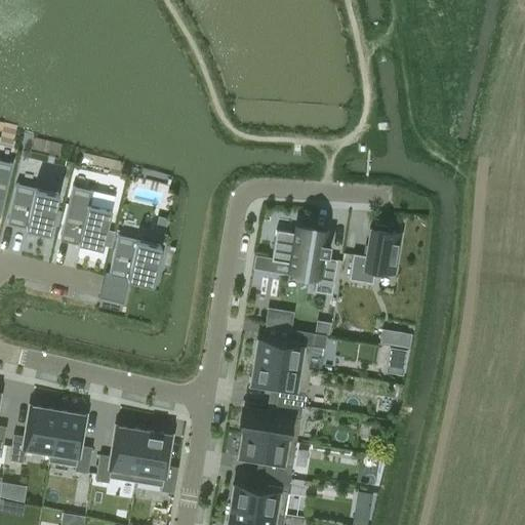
[(0,214),(12,163),(0,160),(0,214)]
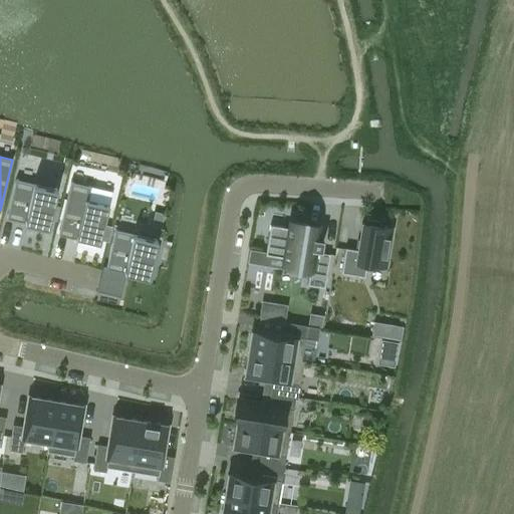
[(56,189),(15,179),(6,218),(47,228),(56,189)]
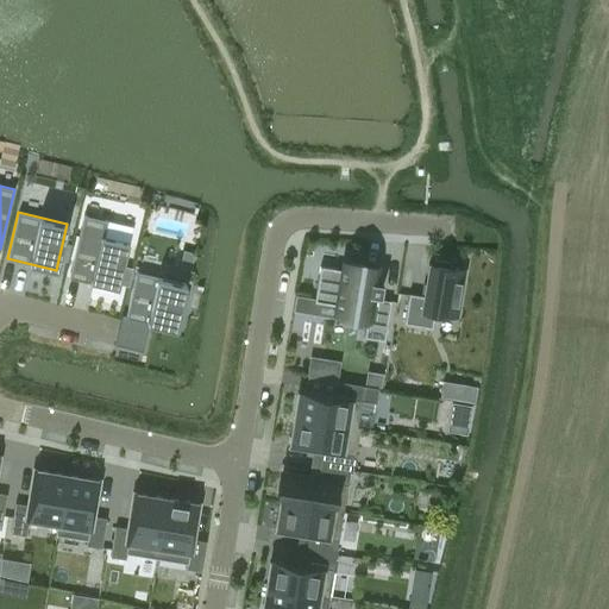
[(83,215),(69,278),(118,289),(119,284),(123,267),(129,243),(104,237),(107,221),(83,215)]
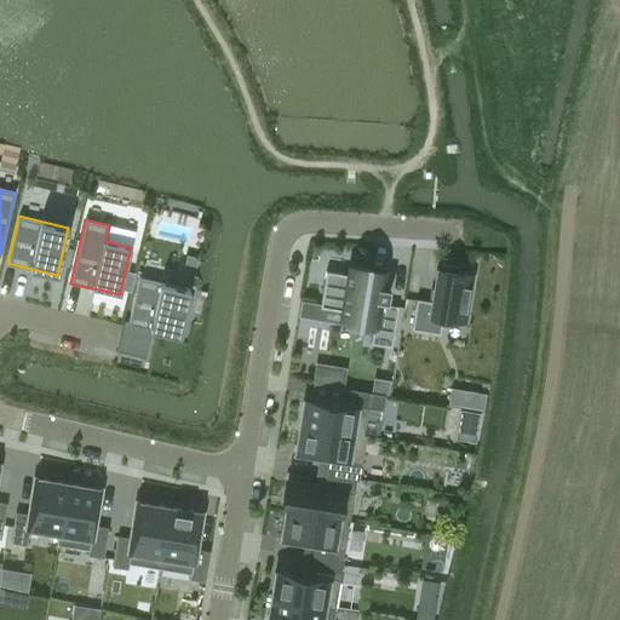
[(438,269),(434,269),(429,302),(414,299),(409,328),(436,333),(438,319),(461,322),(470,275),(455,273),(455,268),(438,264),(438,269)]
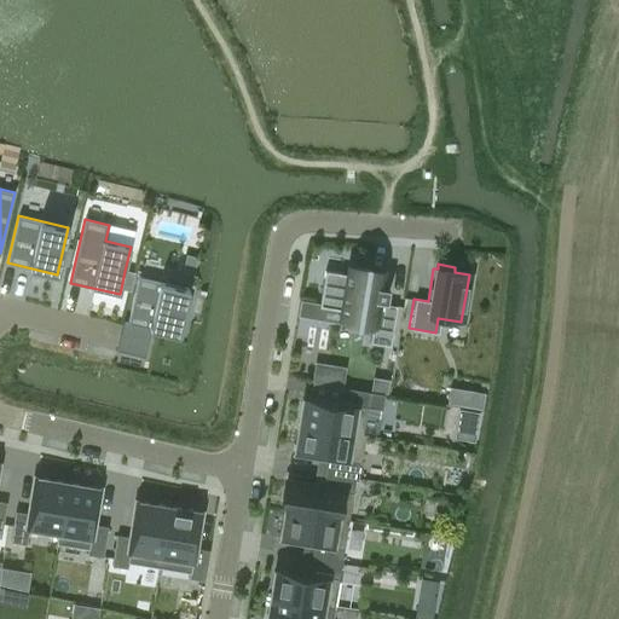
[(372,323),(372,329),(370,343),(389,346),(397,306),(395,306),(385,304),(385,301),(386,301),(388,288),(381,287),(383,272),(350,267),(348,275),(346,275),(346,273),(324,270),(319,304),(318,306),(342,310),(341,318),(372,323)]
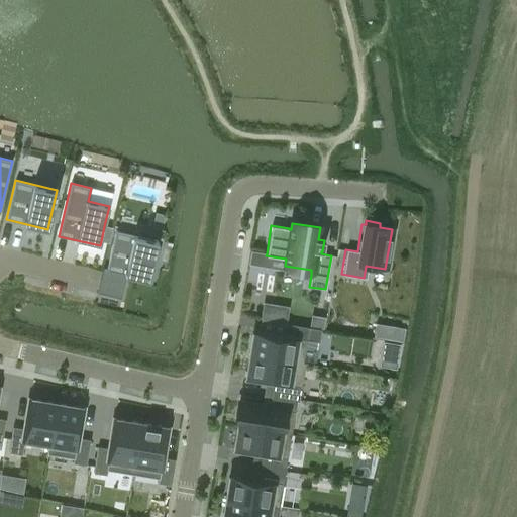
[(112,227),(104,226),(101,241),(108,243),(112,227)]
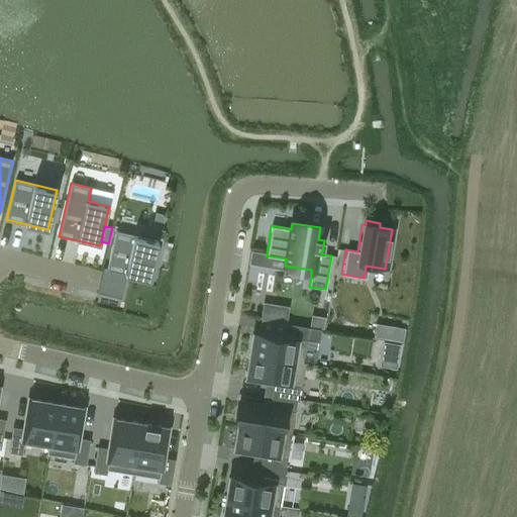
[(106,270),(126,275),(147,280),(150,268),(154,269),(159,251),(154,250),(157,240),(116,230),(107,269),(106,270)]
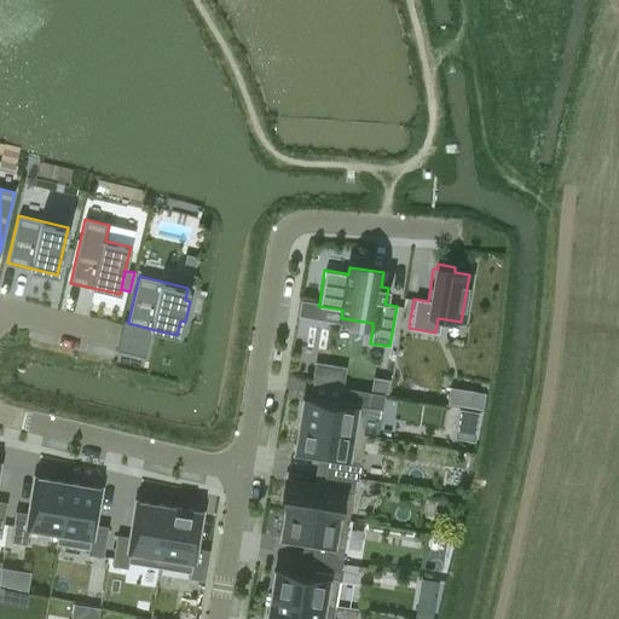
[(389,380),(372,377),(371,391),(387,393),(389,380)]
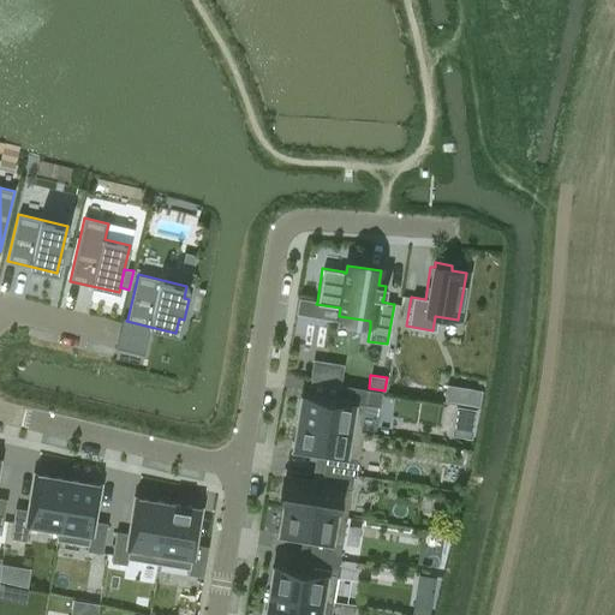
[(334,399),(302,393),(297,422),(360,431),(364,404),(378,406),(381,392),(336,384),(334,399)]
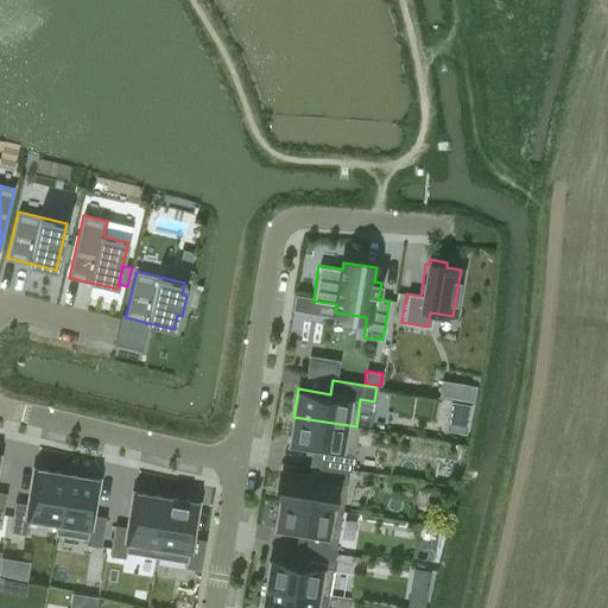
[(475,386),(463,385),(461,399),(473,400),(475,386)]
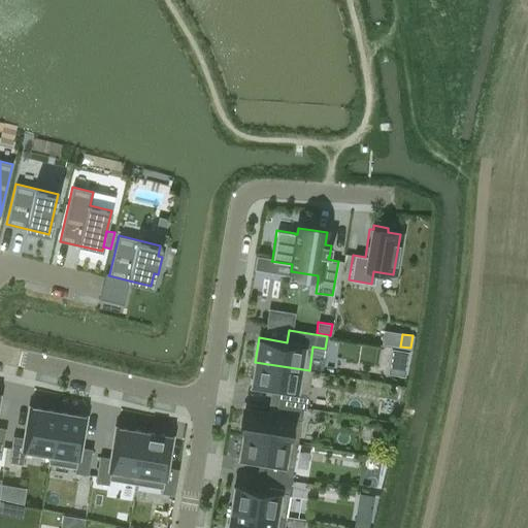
[(407,353),(392,351),(391,358),(406,360),(407,353)]
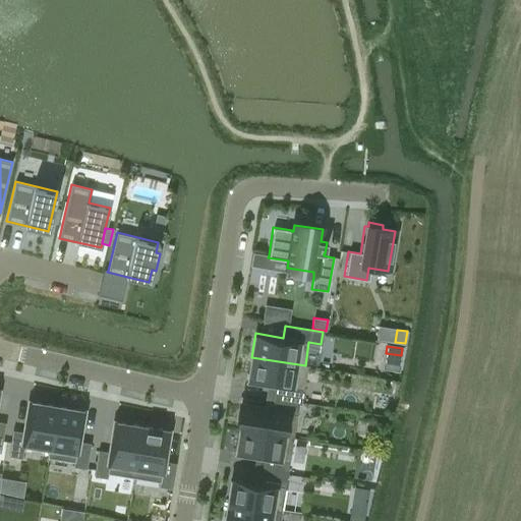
[(305,365),(251,357),(247,381),(276,386),(274,398),(299,402),(301,403),(307,365),(305,365)]
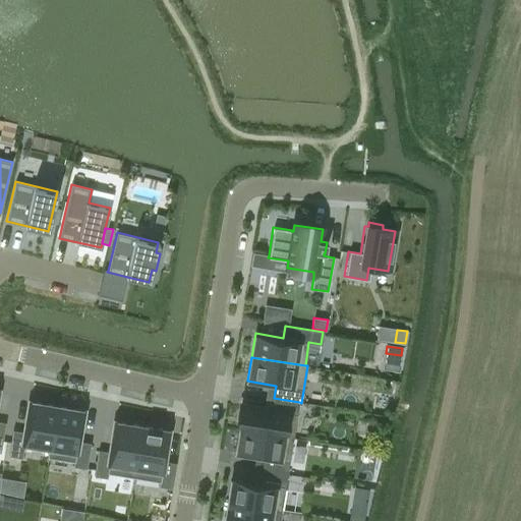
[(299,402),(274,398),(272,410),(241,405),(237,429),(239,430),(239,429),(293,439),(299,402)]
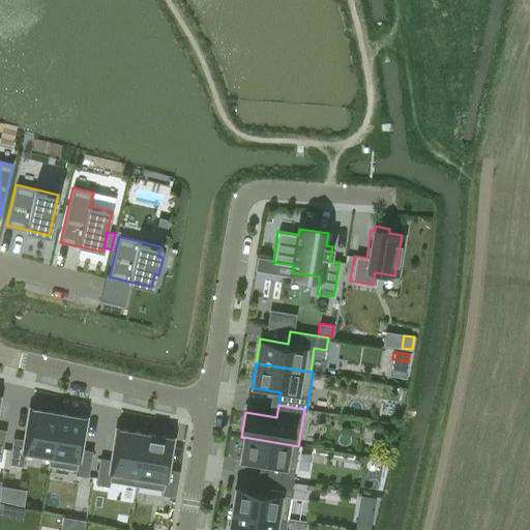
[(24,451),(50,455),(51,455),(58,413),(31,409),(26,440),(13,438),(8,464),(22,466),(24,451)]
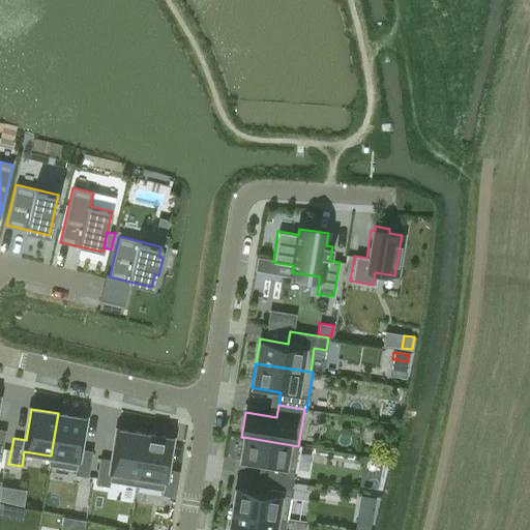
[(84,417),(58,413),(51,455),(50,455),(48,465),(76,470),(75,474),(87,477),(92,451),(79,448),(84,417)]
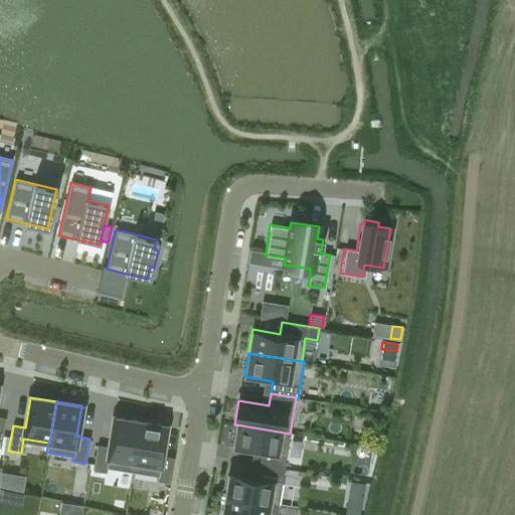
[(107,468),(132,472),(141,421),(115,417),(110,448),(97,446),(93,471),(106,473),(107,468)]
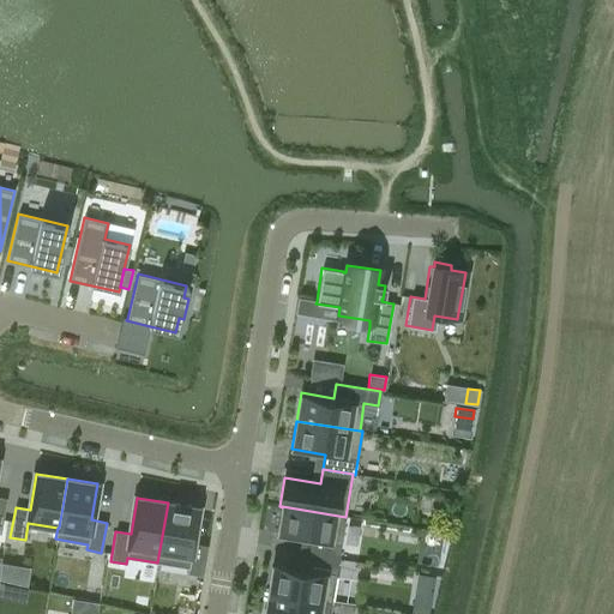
[(187,573),(202,576),(208,546),(192,543),(198,507),(168,503),(157,563),(188,567),(187,573)]
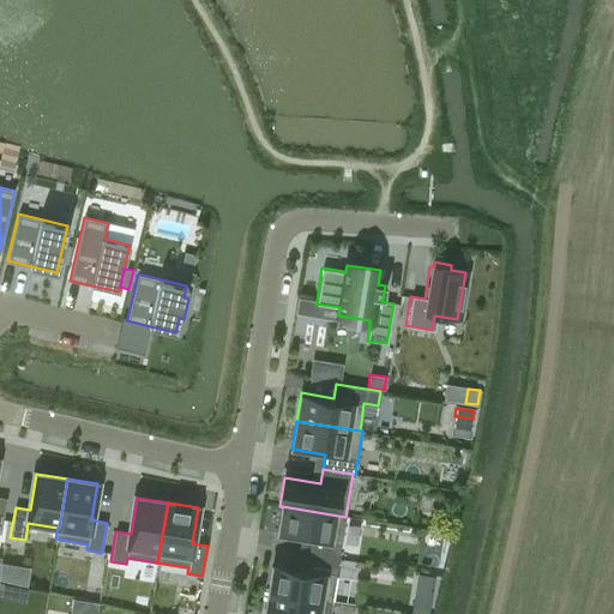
[(345,517),(282,506),(282,507),(278,534),(311,540),(308,554),(338,559),(345,517)]
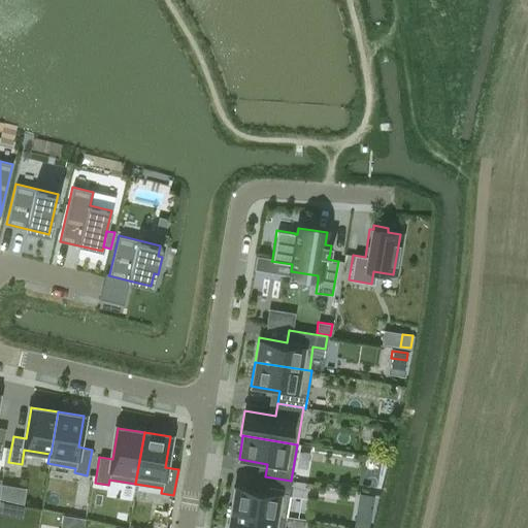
[(291,481),(265,476),(263,489),(234,484),(231,508),(285,518),(291,481)]
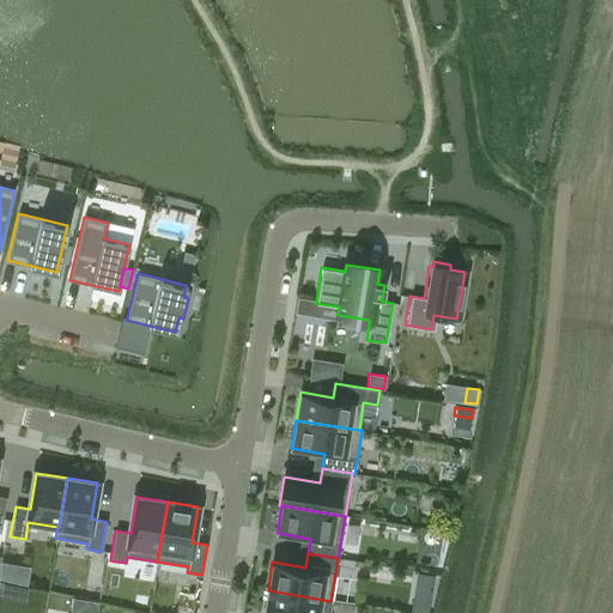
[(328,612),(331,601),(268,590),(263,612),(328,612)]
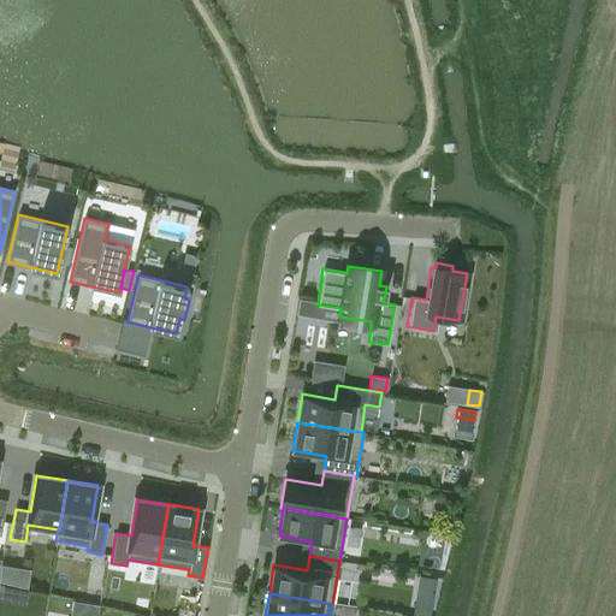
[(93,615),(95,600),(67,597),(65,615),(93,615)]
